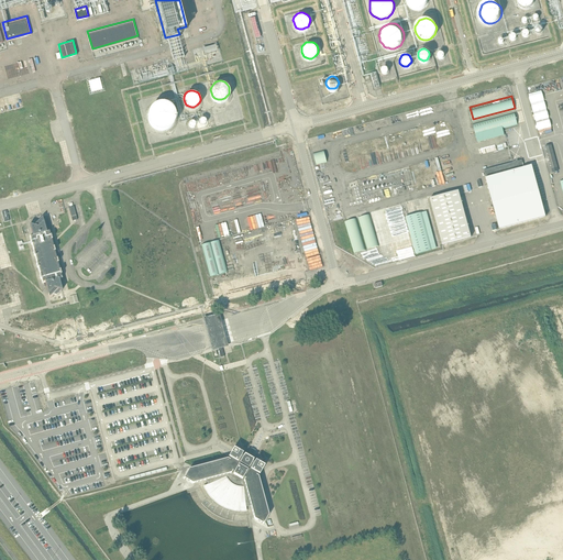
[(161,128),(165,128),(168,127),(172,124),(174,121),(175,118),(176,114),(176,110),(174,107),(172,105),(169,101),(165,100),(161,100),(157,100),(153,102),(151,106),(148,109),(147,113),(148,118),(150,121),(153,124),(156,127),(161,128)]
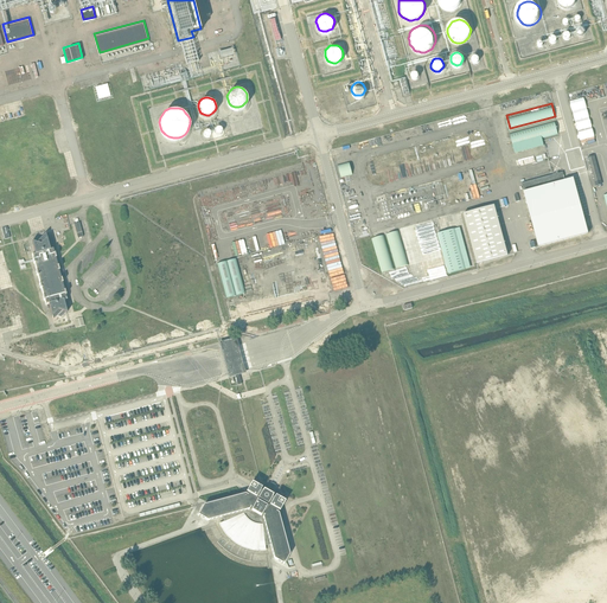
[(513,142),(557,130),(555,119),(510,130),(513,142)]
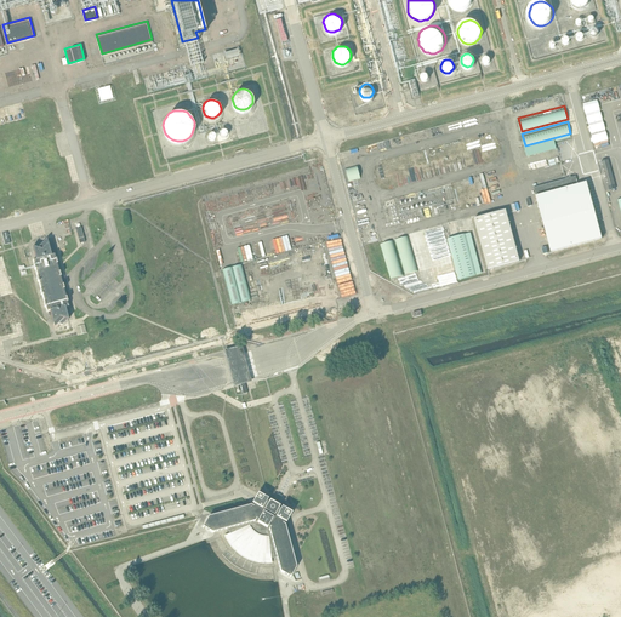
[(605,121),(590,125),(593,141),(609,137),(605,121)]
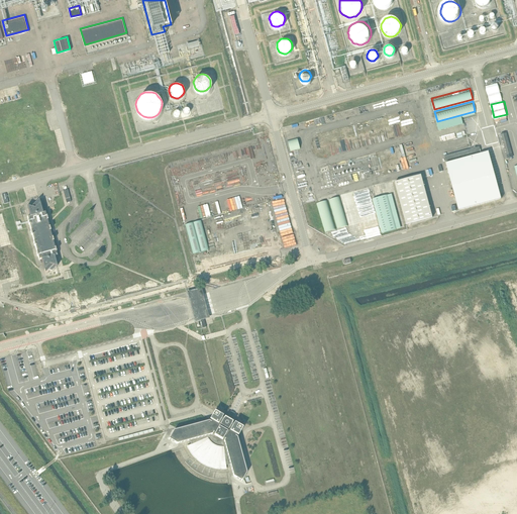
[(506,130),(501,131),(507,156),(512,155),(506,130)]
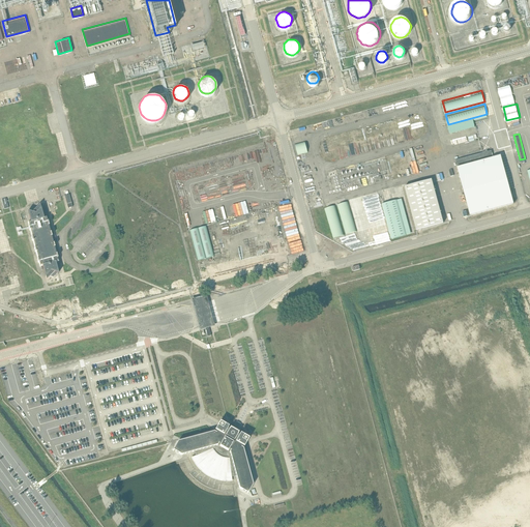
[(298,152),(308,149),(305,139),(295,142),(298,152)]
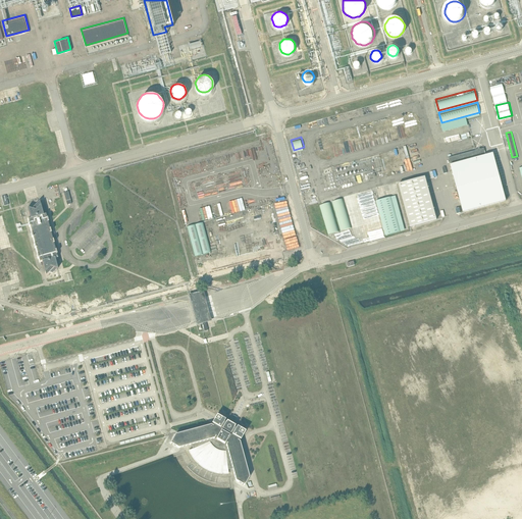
[(486,153),(484,145),(449,155),(463,209),(506,198),(492,151),(486,153)]
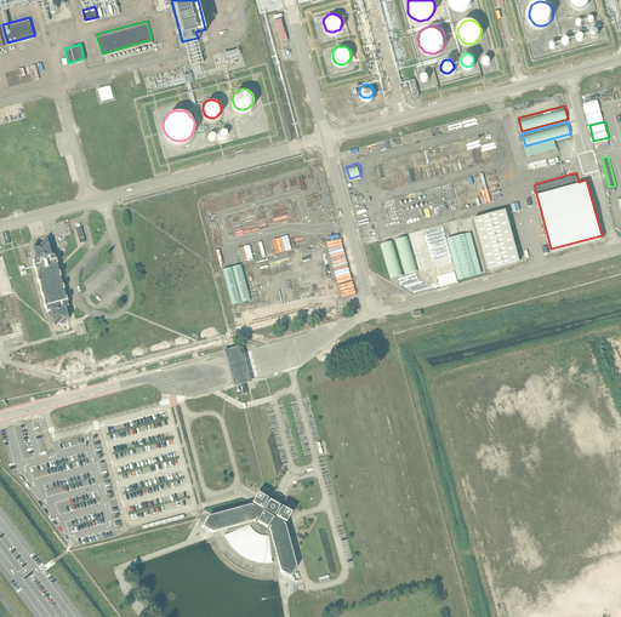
[(488,266),(519,257),(506,207),(474,216),(488,266)]
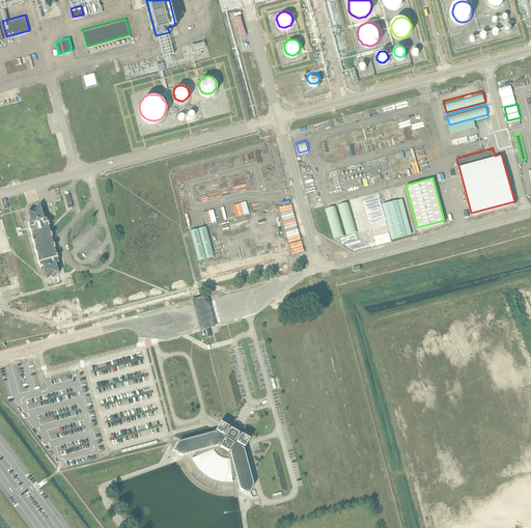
[(398,197),(383,201),(392,237),(408,232),(398,197)]
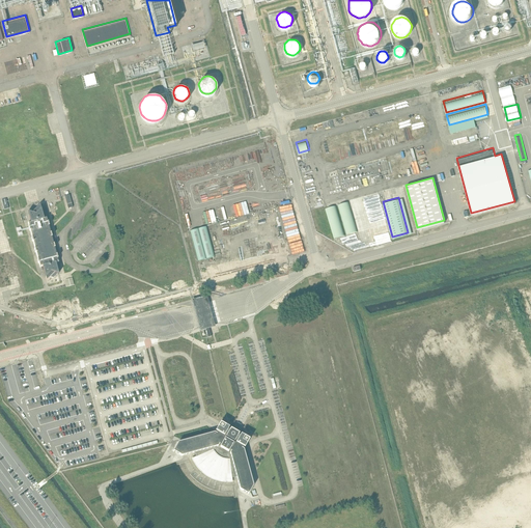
[(346,232),(358,229),(348,199),(338,202),(346,232)]
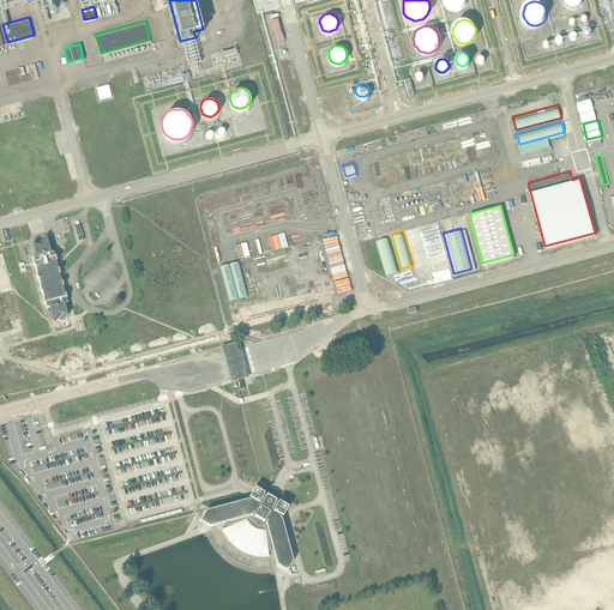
[(48,237),(47,233),(37,242),(32,241),(36,253),(32,254),(46,306),(49,305),(53,316),(54,320),(58,316),(61,318),(67,312),(68,313),(65,300),(68,300),(62,278),(64,277),(61,269),(60,270),(54,248),(50,249),(48,237)]
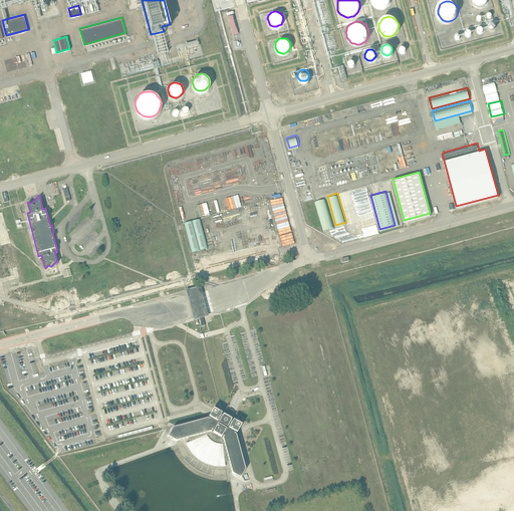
[(216,197),(205,200),(208,213),(220,210),(216,197)]
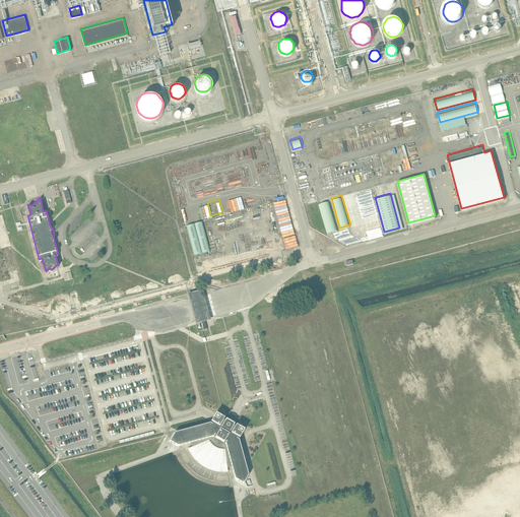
[(327,231),(338,228),(329,199),(319,202),(327,231)]
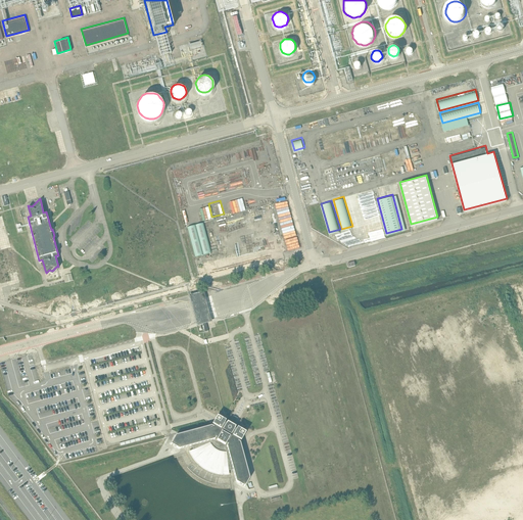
[(205,204),(196,206),(200,220),(208,218),(205,204)]
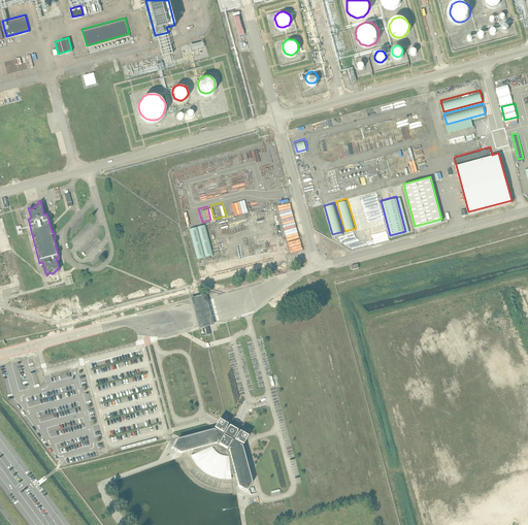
[(197,208),(189,210),(192,224),(200,222),(197,208)]
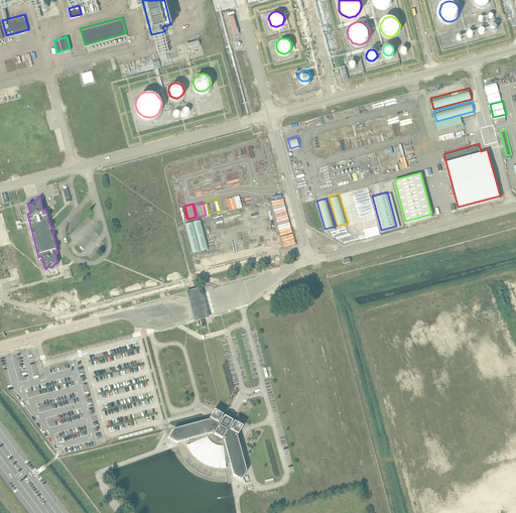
[(65,276),(73,274),(71,267),(63,269),(65,276)]
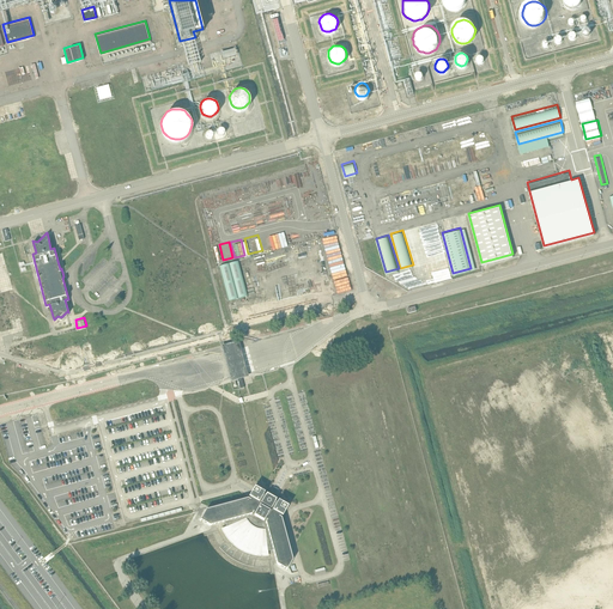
[(241,373),(242,376),(248,373),(244,358),(238,338),(222,342),(228,363),(231,378),(237,376),(237,375),(241,373)]
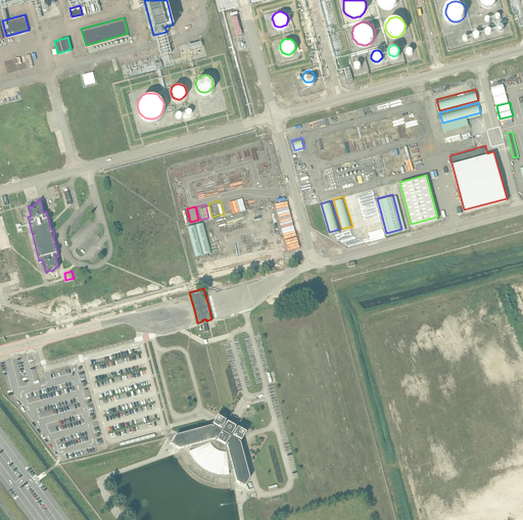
[(230,420),(217,413),(211,423),(176,432),(171,441),(179,445),(191,442),(193,446),(191,447),(191,448),(192,451),(193,453),(194,454),(195,456),(196,457),(198,459),(199,460),(200,461),(201,462),(203,464),(204,464),(206,465),(207,466),(208,467),(210,467),(211,468),(214,468),(215,469),(217,469),(219,469),(222,470),(223,470),(225,470),(227,470),(229,470),(229,467),(233,466),(236,478),(244,483),(249,475),(240,439),(246,429),(233,422),(236,416),(233,414),(230,420)]
